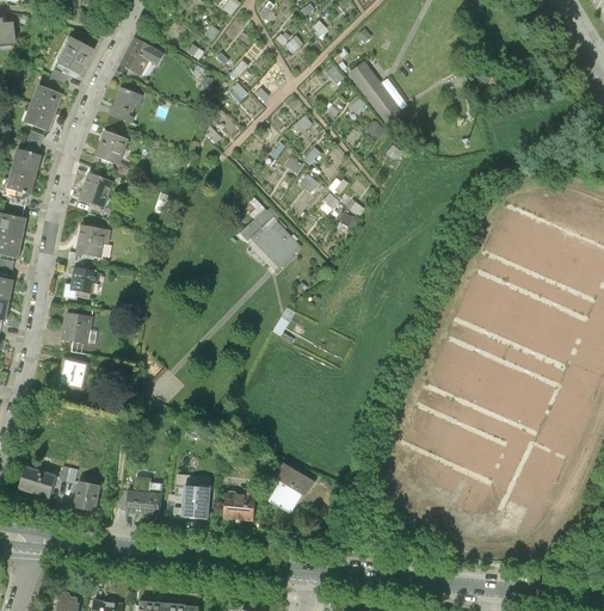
[(222,0),(216,8),(225,14),(234,2),(230,0),(222,0)]
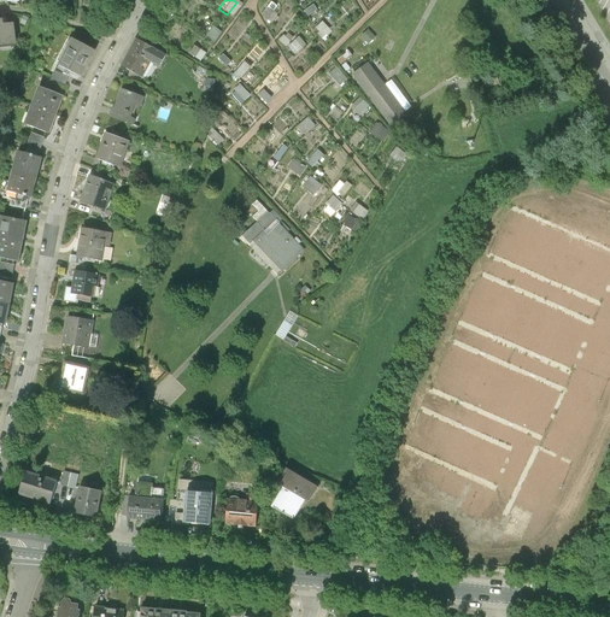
[(263,21),(274,6),(265,0),(254,15),(263,21)]
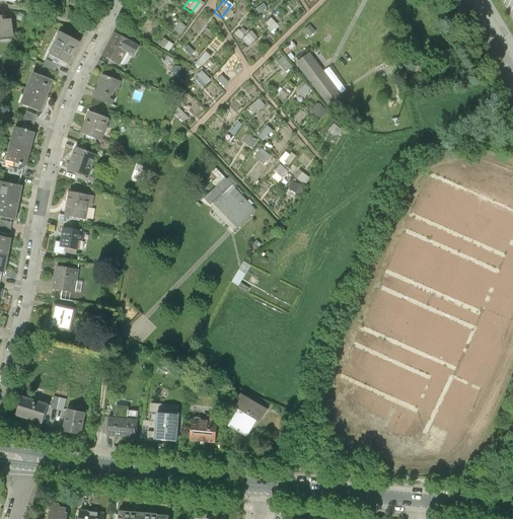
[(253,12),(262,7),(259,3),(250,8),(253,12)]
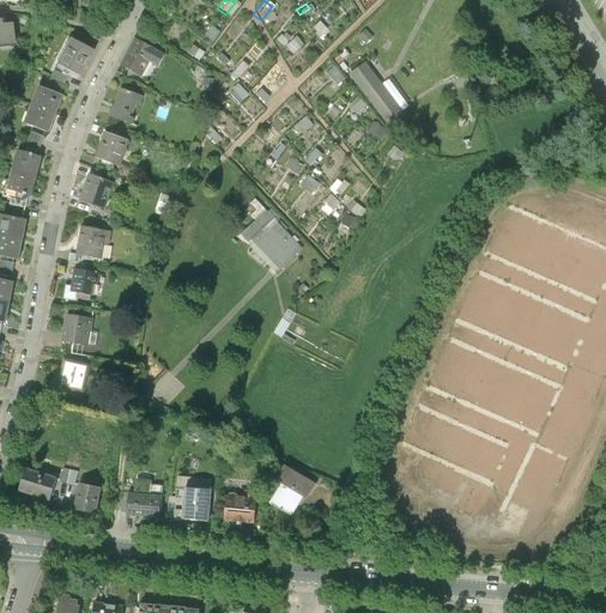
[(307,28),(316,36),(323,30),(314,20),(307,28)]
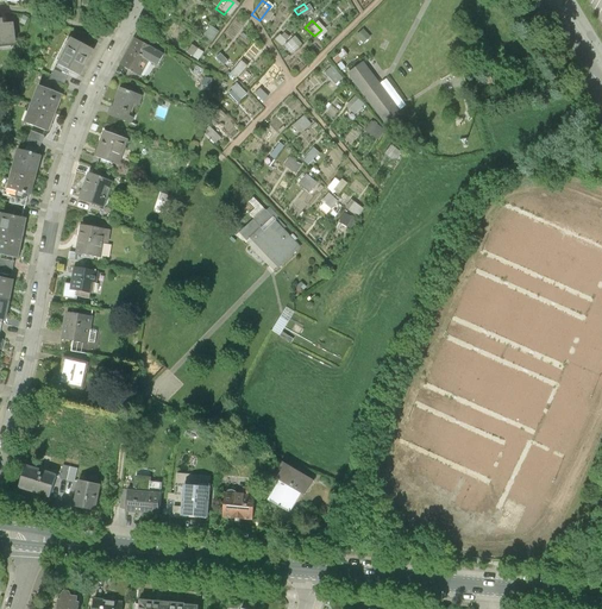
[(0,46),(11,45),(8,23),(0,24),(0,46)]
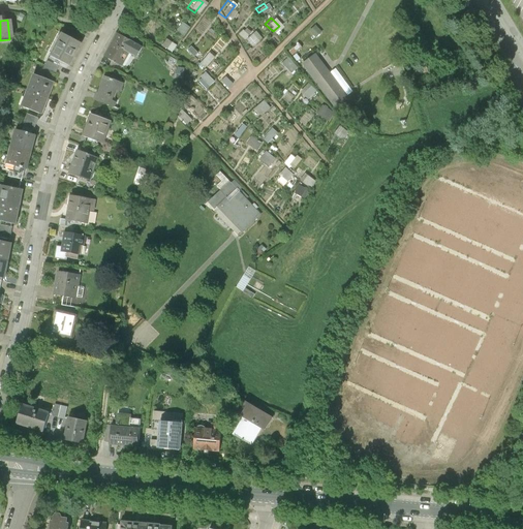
[(136,55),(143,43),(118,30),(104,53),(122,62),(128,51),(136,55)]
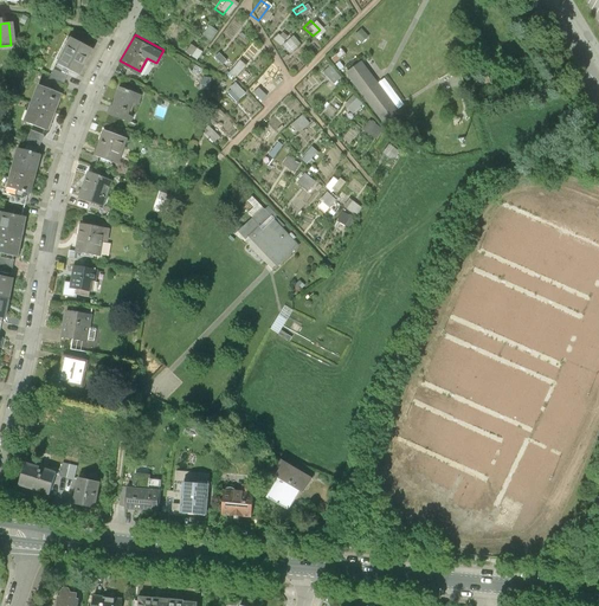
[(276,44),(284,52),(295,43),(287,34),(276,44)]
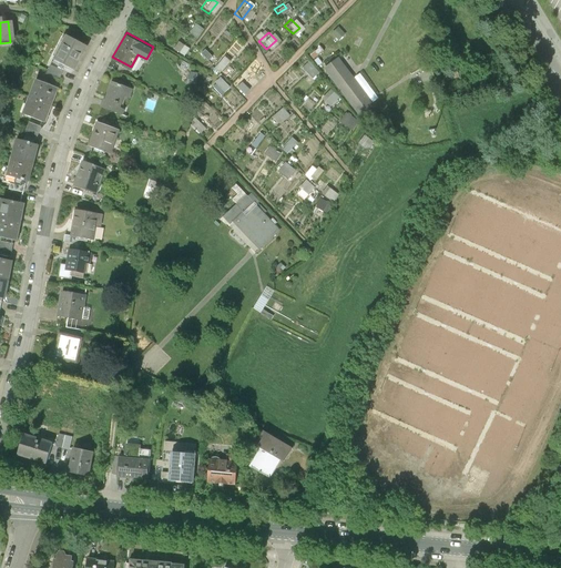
[(69,34),(54,60),(79,72),(92,48),(69,34)]
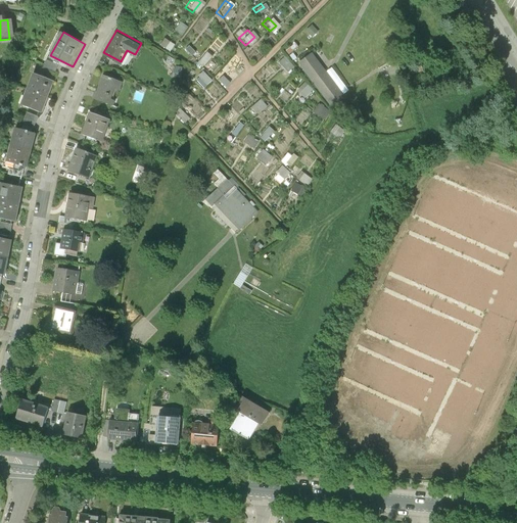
[(160,38),(155,44),(165,50),(170,44),(160,38)]
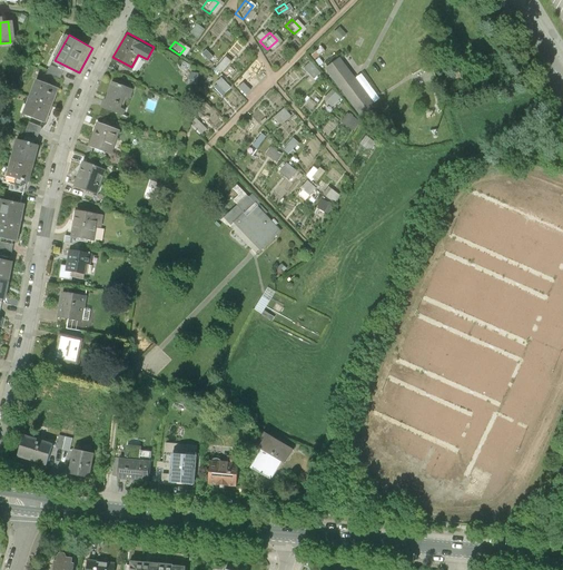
[(218,56),(213,67),(219,70),(225,59),(218,56)]
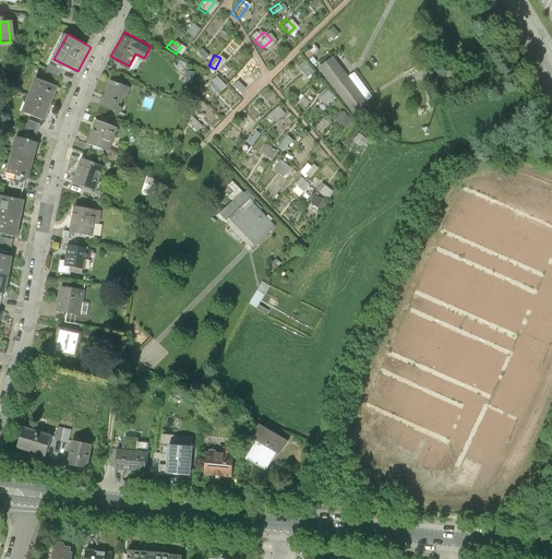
[(326,59),(313,68),(350,117),(363,108),(326,59)]
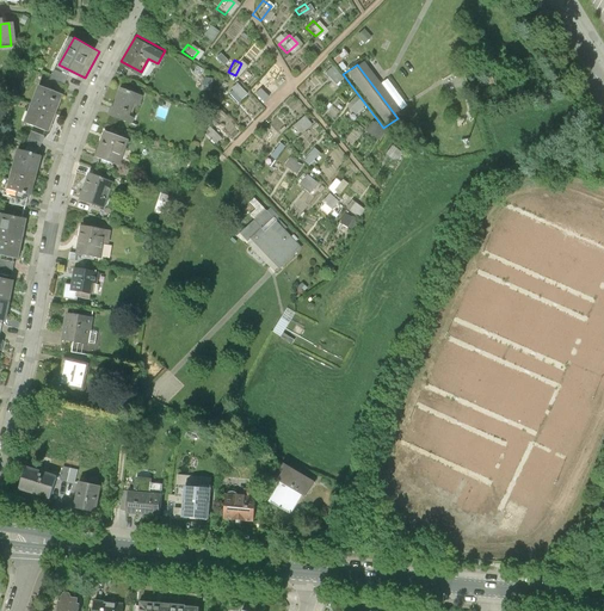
[(332,81),(337,76),(326,67),(321,72),(332,81)]
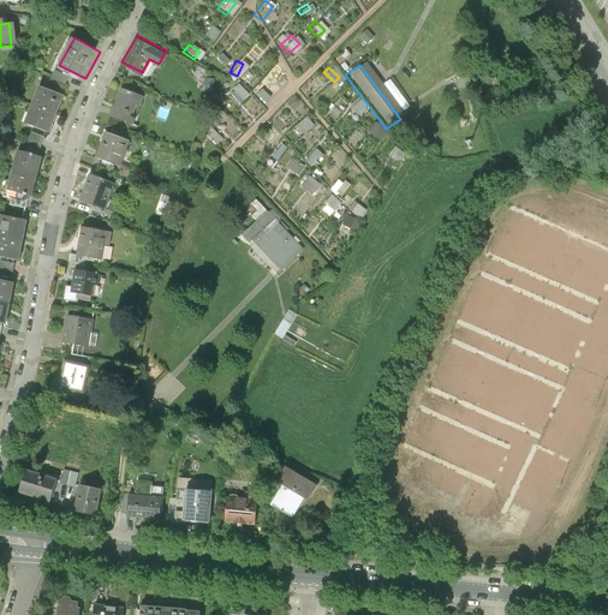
[(250,94),(262,101),(270,87),(258,79),(250,94)]
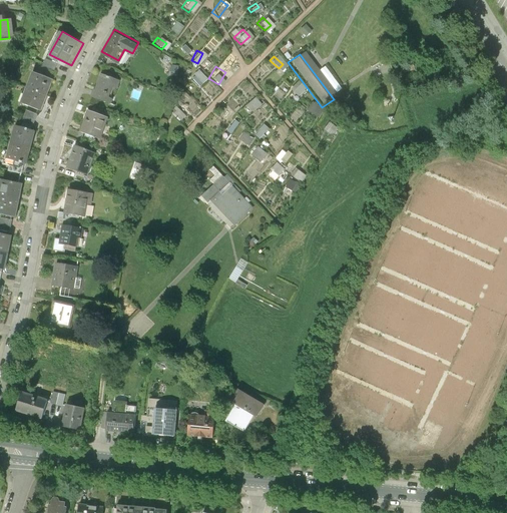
[(194,69),(186,76),(195,85),(203,77),(194,69)]
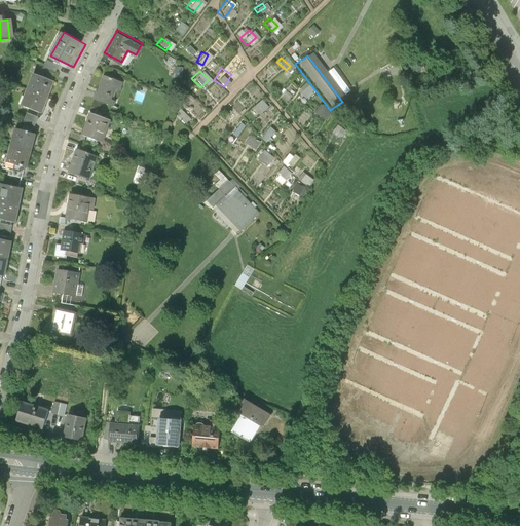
[(33,73),(27,88),(49,98),(56,82),(33,73)]
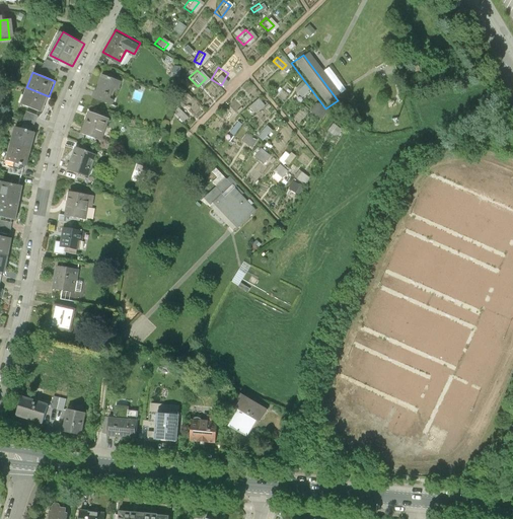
[(120,80),(102,73),(93,96),(111,103),(113,98),(108,97),(113,86),(117,88),(120,80)]
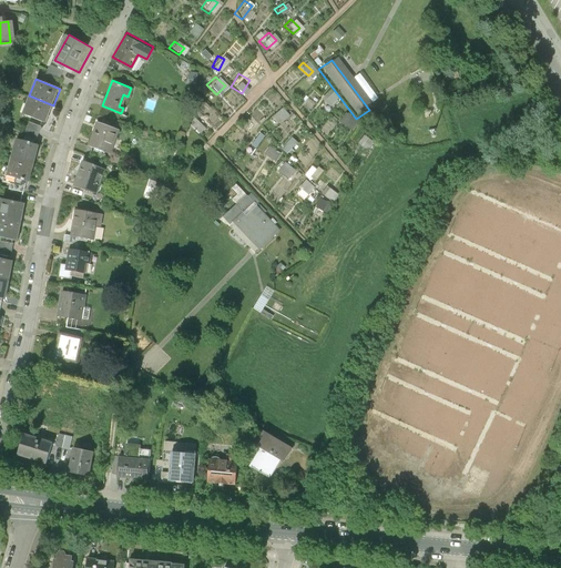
[(325,89),(316,98),(325,105),(334,98),(325,89)]
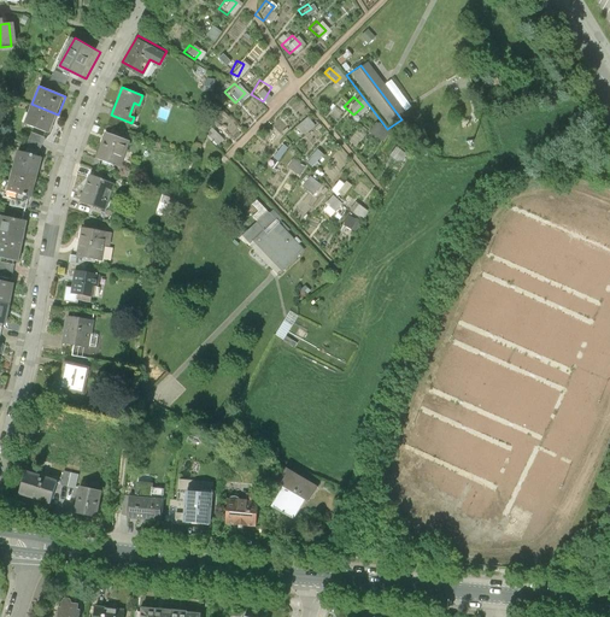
[(31,104),(24,123),(51,134),(58,115),(31,104)]
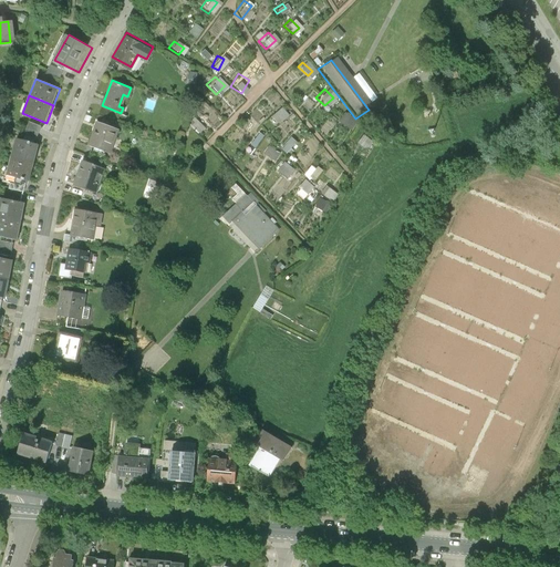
[(278,106),(267,114),(273,123),(283,115),(278,106)]
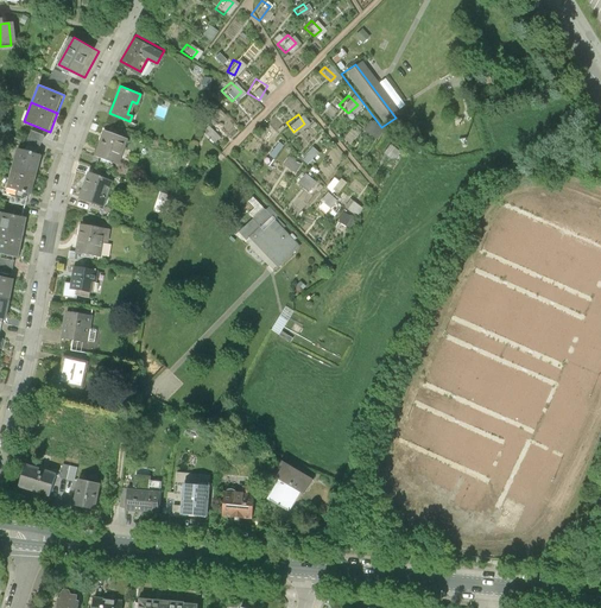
[(364,121),(358,130),(372,138),(377,130),(364,121)]
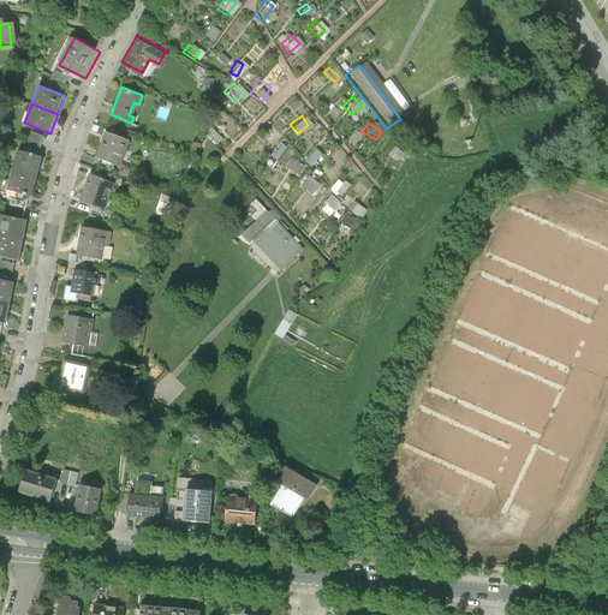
[(19,145),(34,151),(39,136),(25,130),(19,145)]
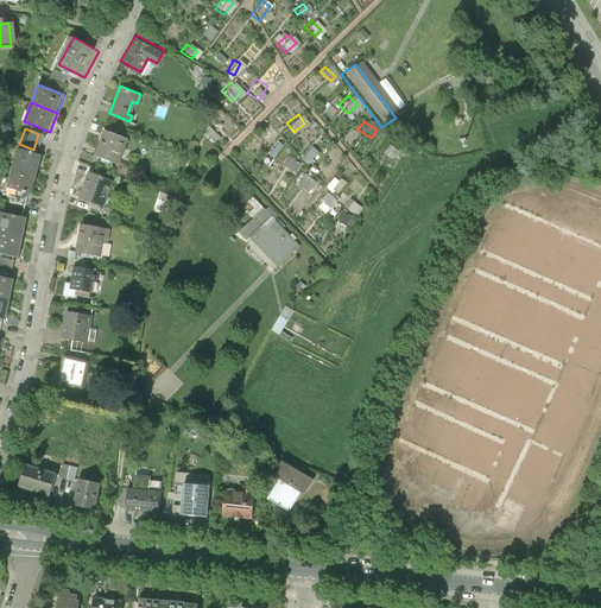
[(127,137),(106,128),(95,156),(116,164),(127,137)]
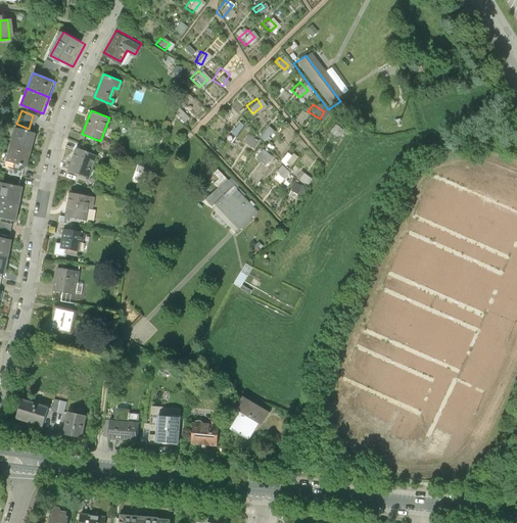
[(335,138),(340,131),(330,124),(326,132),(335,138)]
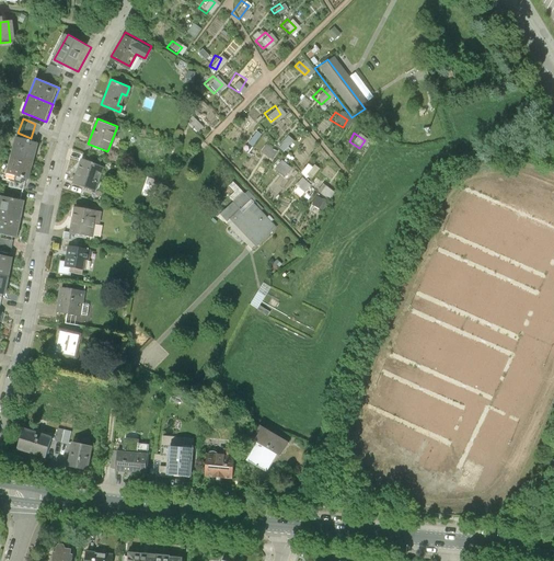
[(279,151),(288,139),(281,135),(273,146),(279,151)]
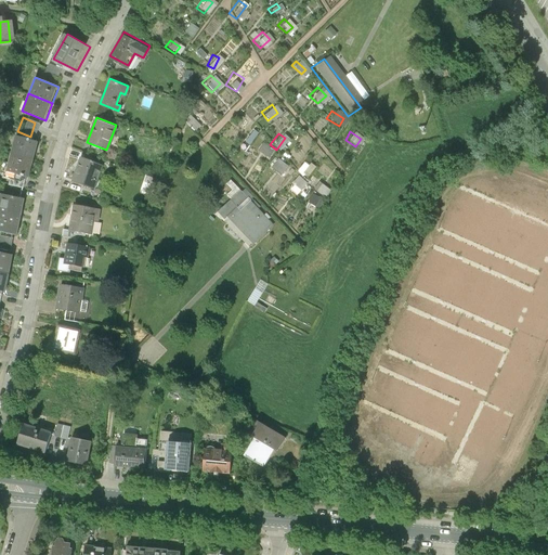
[(15,136),(11,154),(36,160),(40,142),(15,136)]
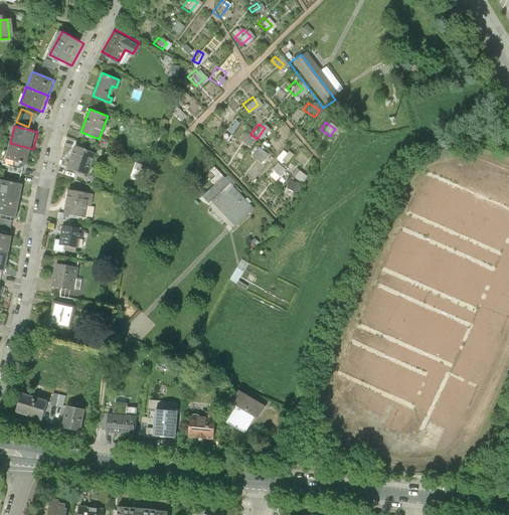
[(233,138),(245,146),(250,139),(238,131),(233,138)]
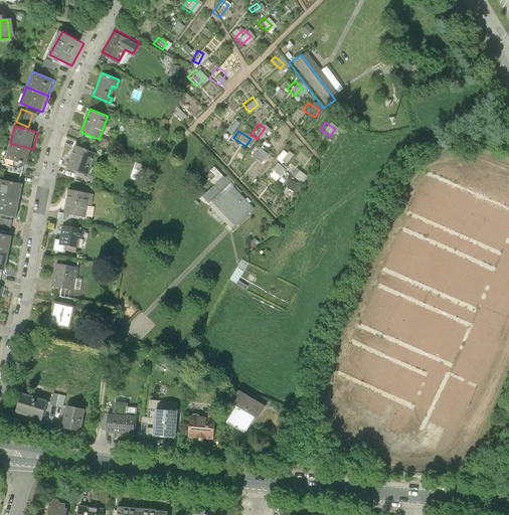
[(10,143),(5,160),(28,167),(33,149),(10,143)]
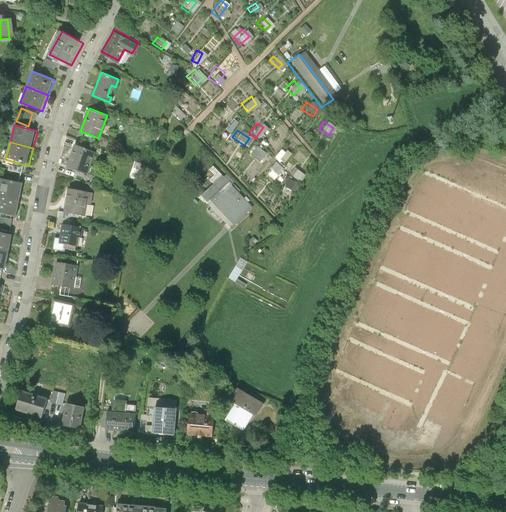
[(75,144),(67,166),(85,173),(93,150),(75,144)]
